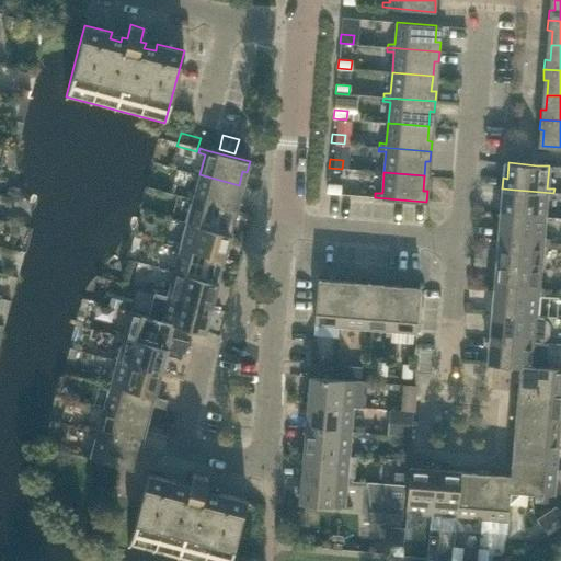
[(235,199),(239,185),(199,174),(194,195),(187,193),(186,197),(237,210),(239,201),(235,199)]
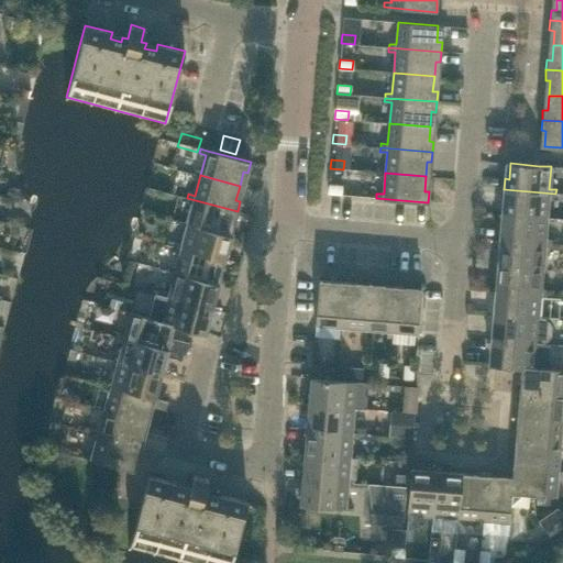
[(341,195),(342,186),(329,185),(328,194),(341,195)]
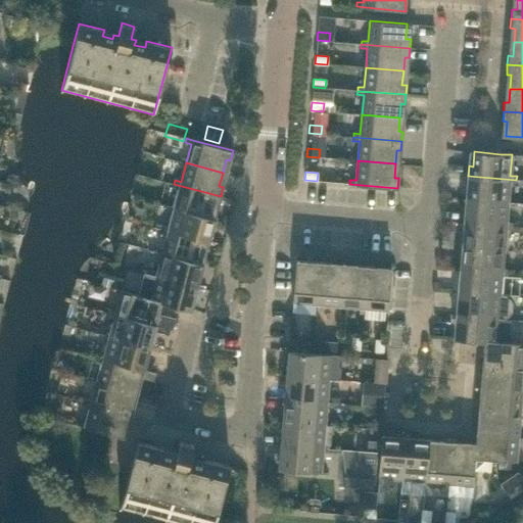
[(516,183),(516,180),(468,176),(467,185),(471,185),(470,199),(508,202),(510,183),(516,183)]
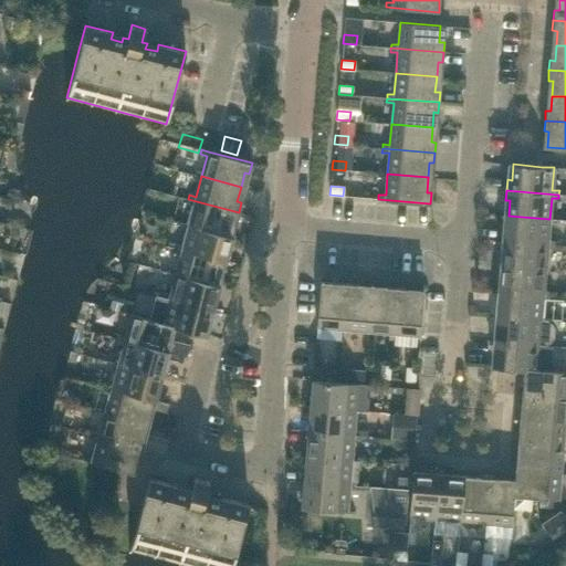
[(237,222),(239,212),(188,199),(187,202),(194,205),(188,226),(228,236),(231,221),(237,222)]
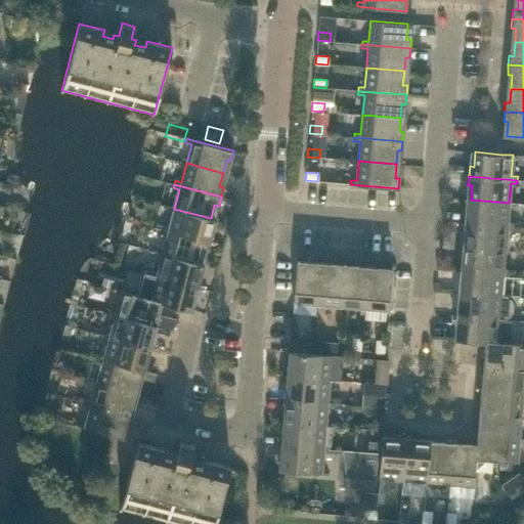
[(507,222),(509,203),(471,200),(470,213),(466,213),(465,222),(513,226),(514,223),(507,222)]
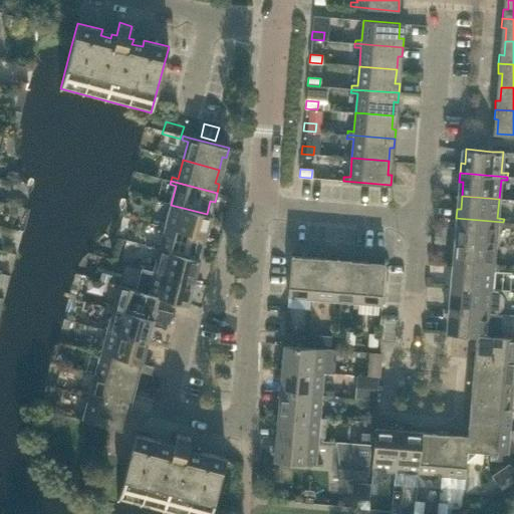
[(203,227),(207,214),(171,205),(166,223),(160,222),(159,225),(205,237),(208,228),(203,227)]
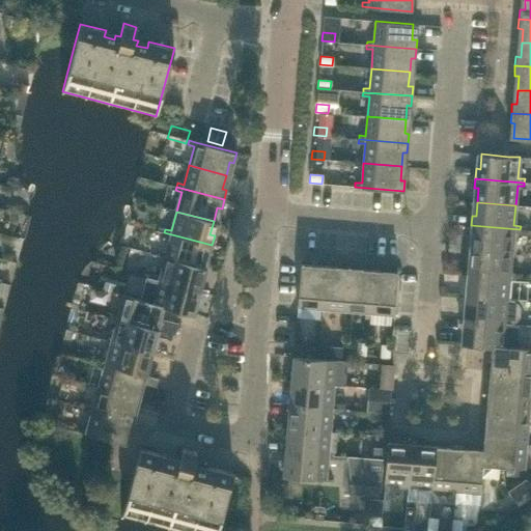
[(520,233),(520,229),(471,225),(470,234),(475,235),(473,249),(511,252),(513,232),(520,233)]
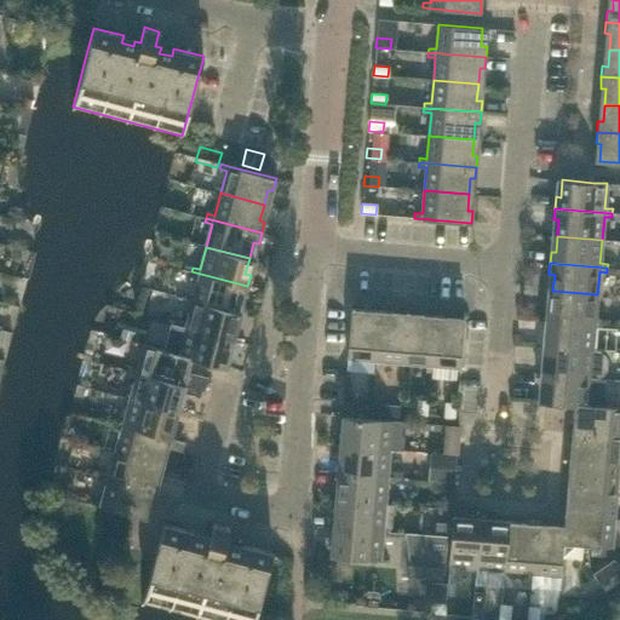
[(245,297),(247,286),(191,271),(190,275),(197,277),(193,300),(235,311),(240,296),(245,297)]
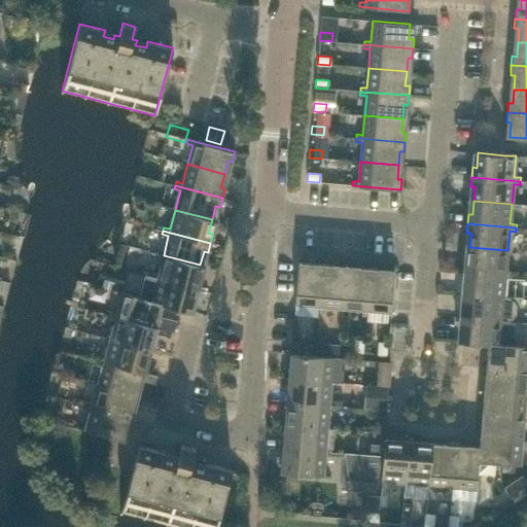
[(506,270),(507,250),(469,247),(468,261),(464,260),(463,270),(513,275),(513,271),(506,270)]
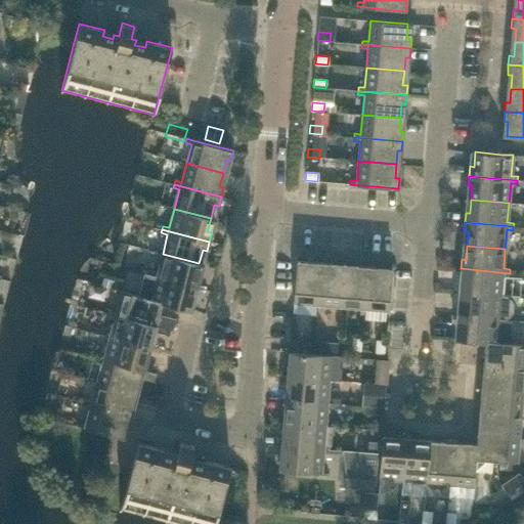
[(195,276),(199,263),(163,254),(158,272),(150,271),(149,274),(198,287),(200,277),(195,276)]
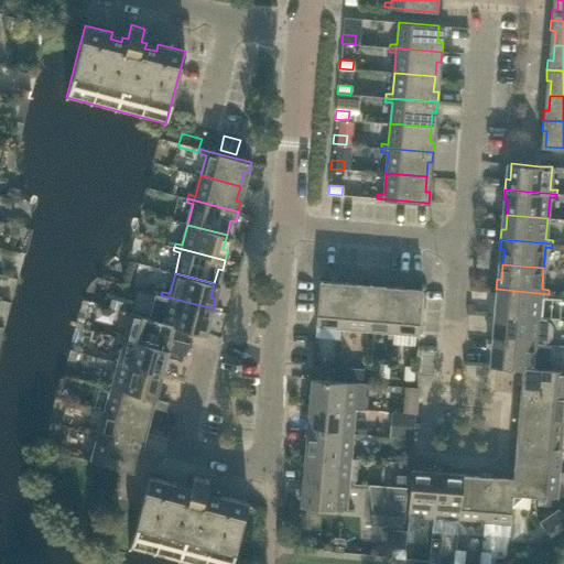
[(342,335),(346,282),(335,282),(335,286),(320,285),(315,326),(338,327),(337,335),(342,335)]
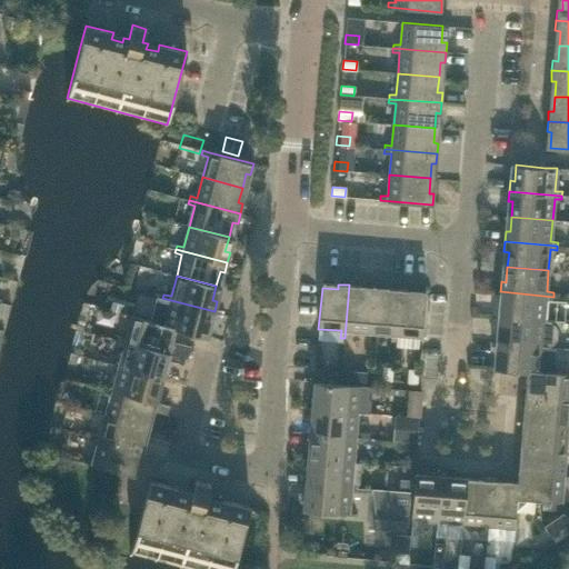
[(359,290),(359,286),(349,285),(345,338),(348,338),(349,331),(370,332),(373,292),(359,290)]
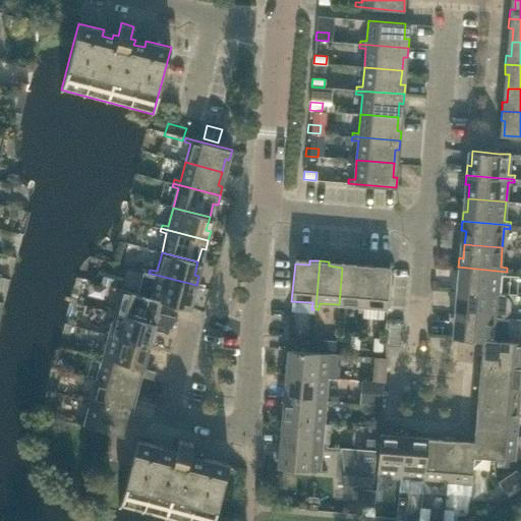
[(361,313),(365,265),(356,264),(355,269),(342,268),(339,304),(358,306),(358,312),(361,313)]
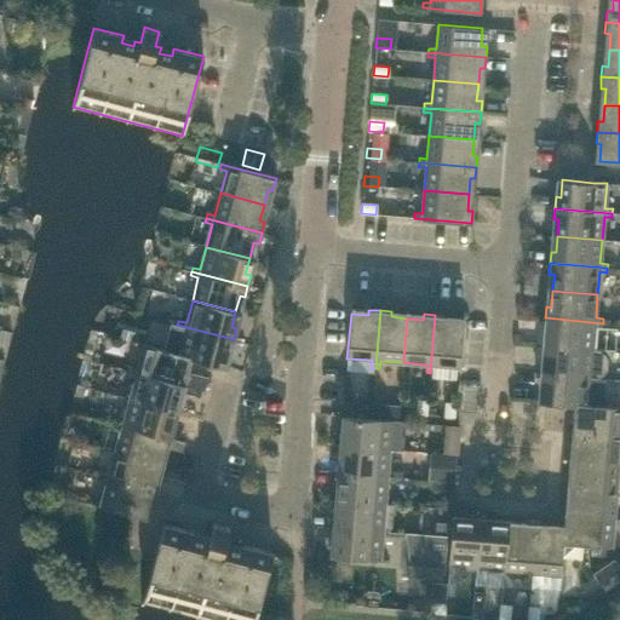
[(446,321),(447,316),(435,315),(430,373),(435,373),(435,366),(459,367),(463,323),(446,321)]
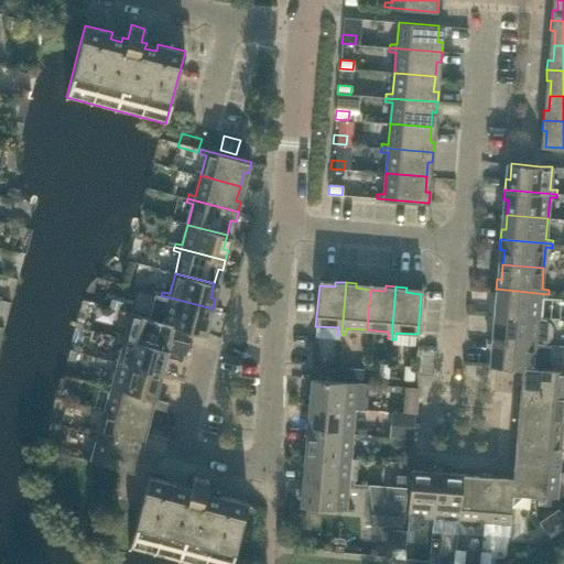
[(548,297),(549,294),(496,289),(495,300),(500,300),(499,315),(539,318),(541,297),(548,297)]
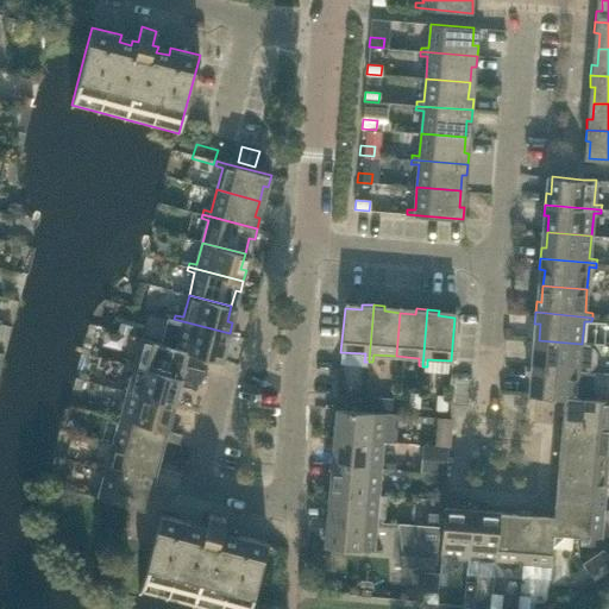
[(226,344),(230,333),(174,319),(174,324),(181,325),(175,346),(175,347),(183,350),(183,351),(217,359),(221,343),(226,344)]
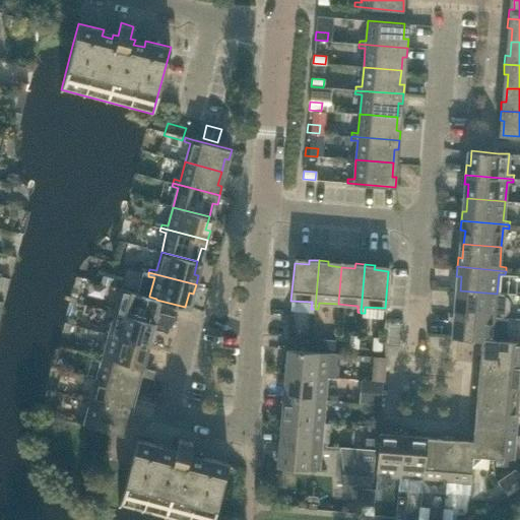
[(149,297),(149,296),(121,288),(115,308),(109,307),(108,310),(155,322),(157,313),(153,312),(156,300),(156,299),(149,297)]
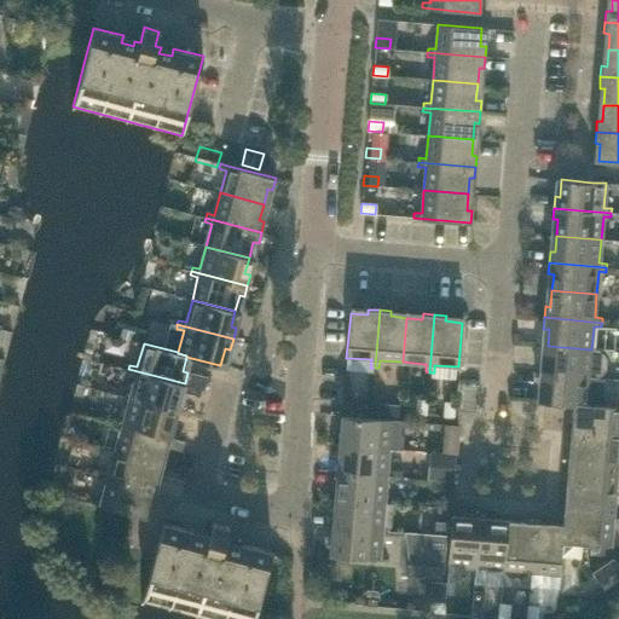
[(597,351),(591,350),(548,346),(545,362),(541,362),(539,372),(589,377),(596,376),(601,374),(605,369),(605,359),(602,354),(597,351)]
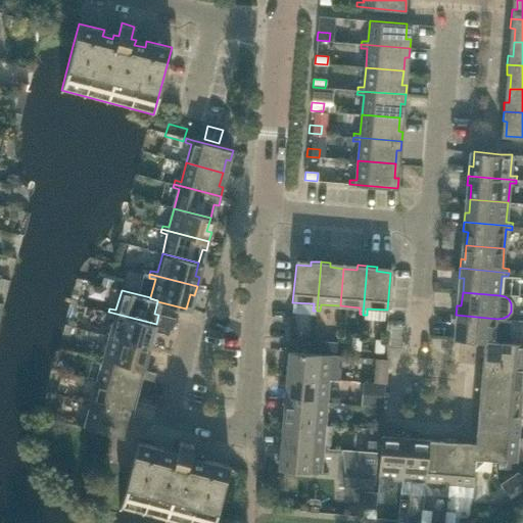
[(153,333),(156,324),(108,312),(107,316),(114,317),(109,336),(145,345),(149,332),(153,333)]
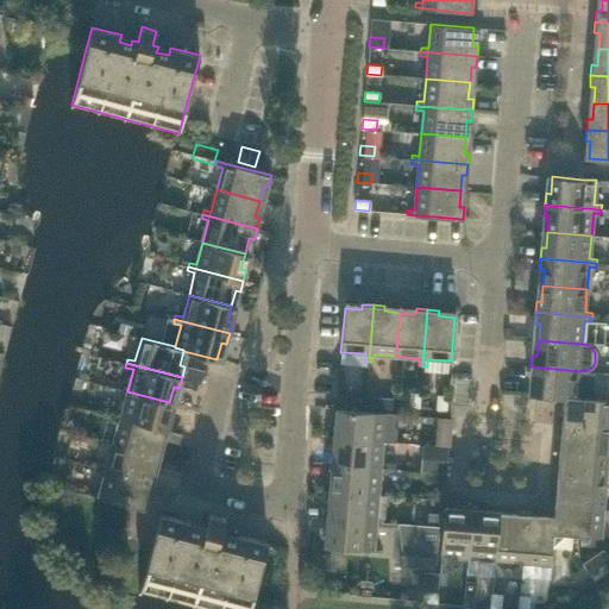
[(588,371),(579,371),(531,366),(529,377),(535,378),(534,395),(563,397),(577,397),(596,399),(597,389),(578,388),(579,375),(586,376),(588,371)]
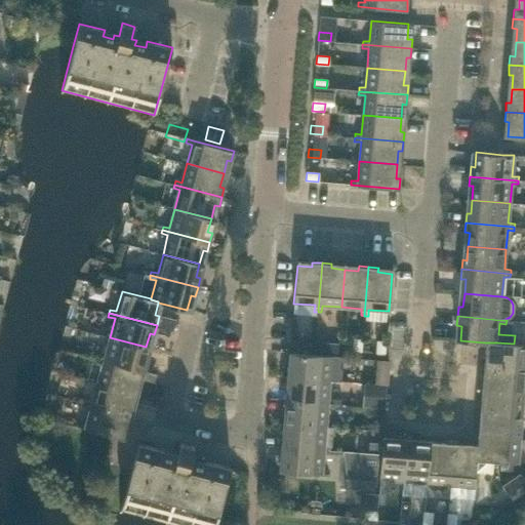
[(299,346),(300,333),(291,333),(290,346),(299,346)]
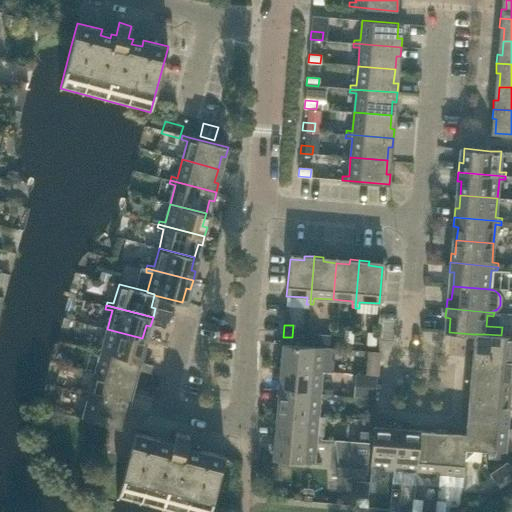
[(314,339),(315,327),(307,327),(307,339),(314,339)]
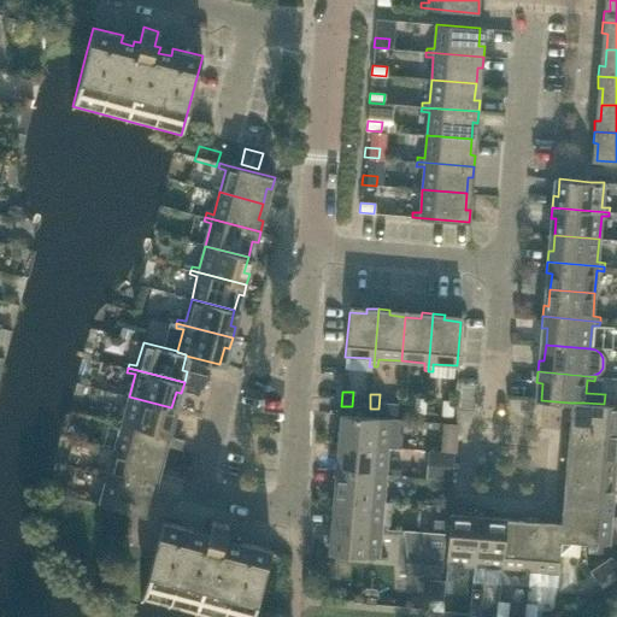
[(168,423),(171,407),(129,397),(123,418),(115,417),(115,421),(170,435),(172,425),(168,423)]
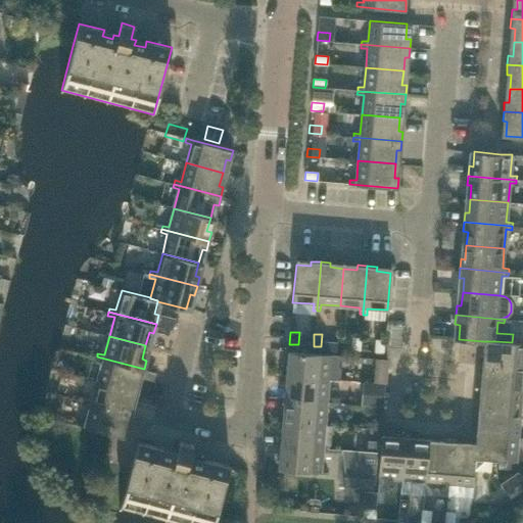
[(360,349),(361,337),(352,337),(351,349),(360,349)]
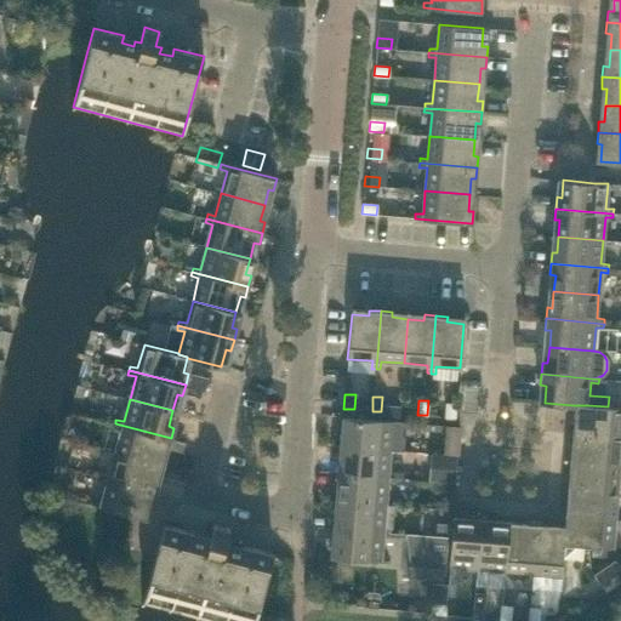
[(455,417),(456,403),(446,403),(445,417),(455,417)]
